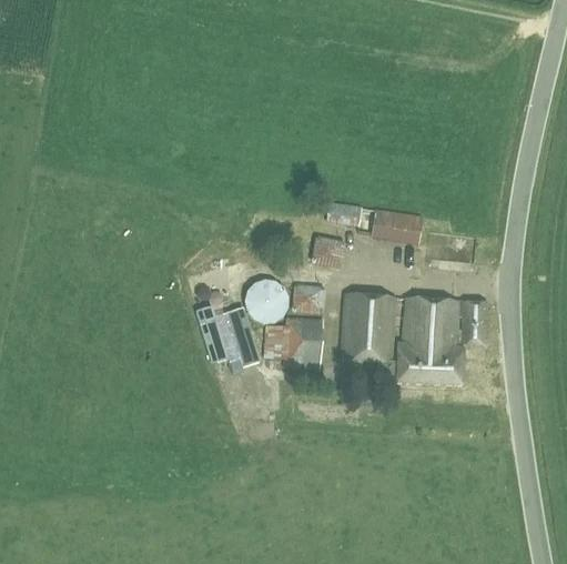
[(325,220),(358,224),(361,204),(328,199),(325,220)]
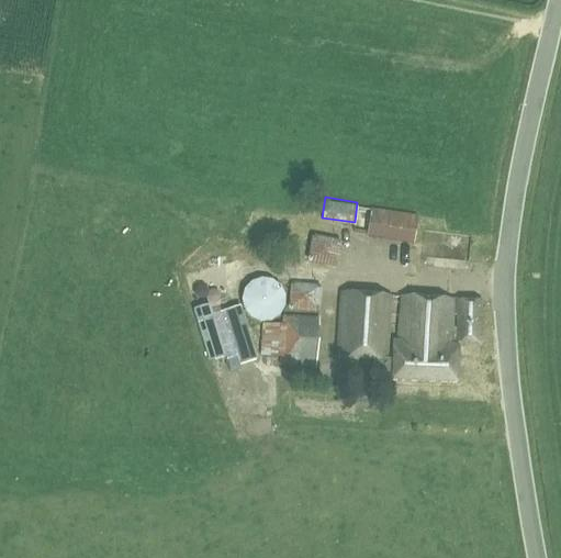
[(371,204),(367,233),(414,240),(417,212),(371,204)]
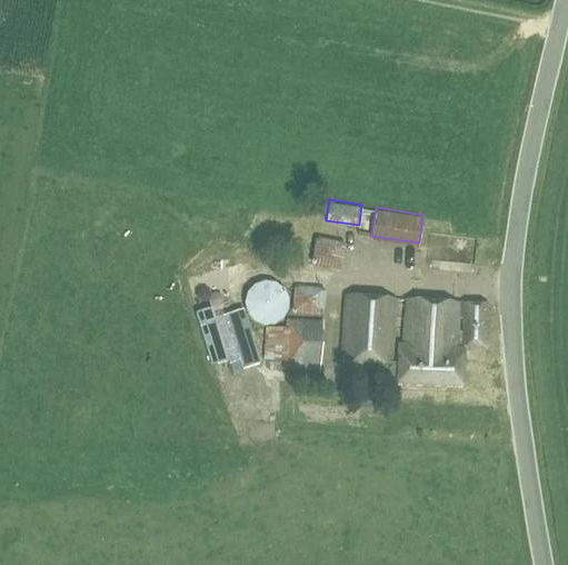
[(338,260),(339,235),(305,234),(304,259),(338,260)]
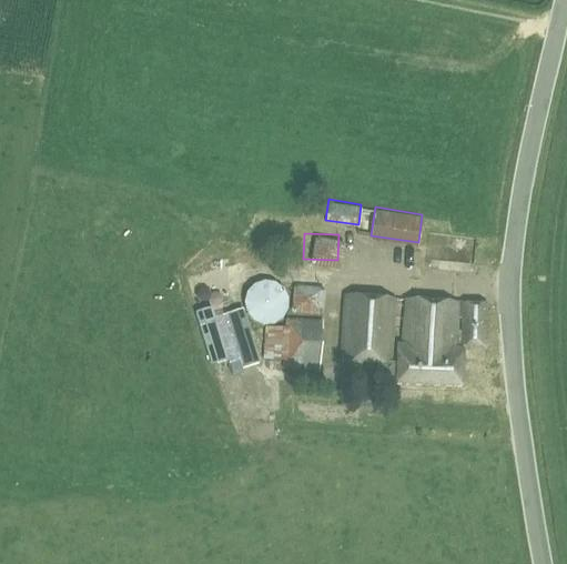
[(281,313),(279,273),(245,275),(247,315),(281,313)]
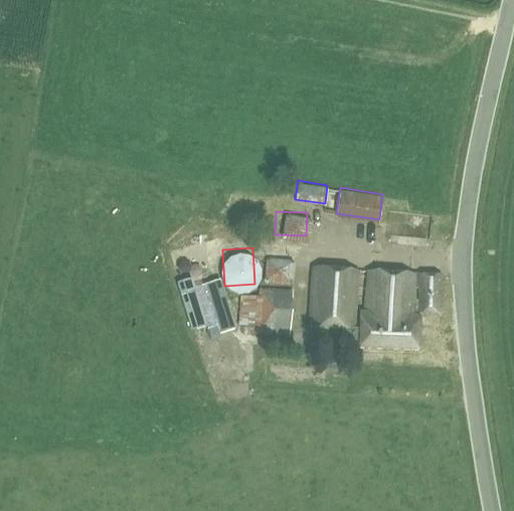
[(288,276),(289,256),(264,254),(263,275),(288,276)]
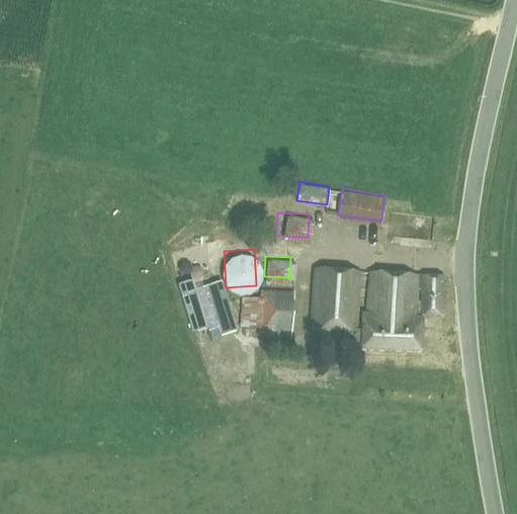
[(313,265),(310,326),(357,330),(361,268),(313,265)]
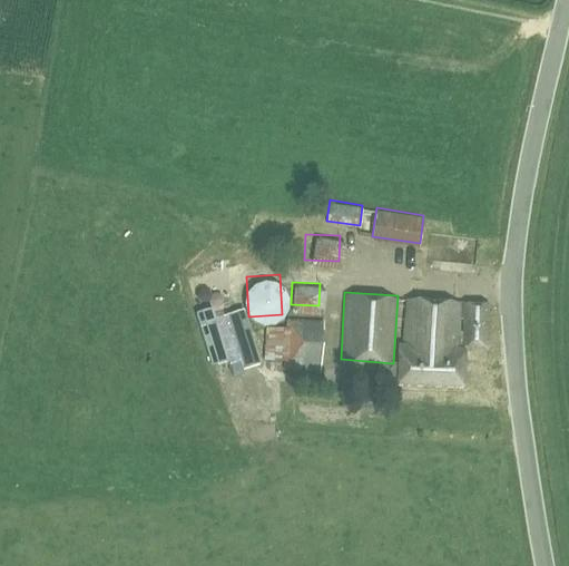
[(459,343),(489,344),(489,302),(405,299),(404,343),(400,343),(398,381),(462,384),(464,347),(459,347),(459,343)]
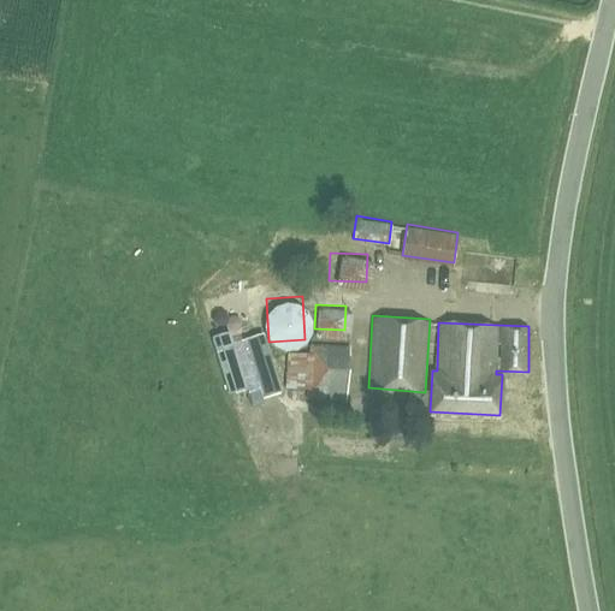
[(309,342),(308,351),(288,350),(285,385),(306,386),(306,395),(346,398),(349,343),(309,342)]
